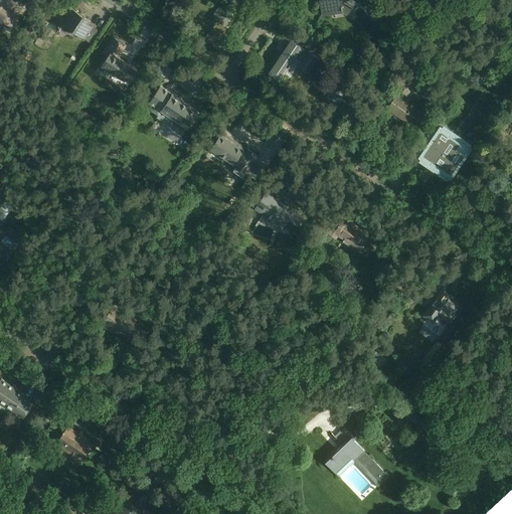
[(0,27),(6,31),(27,0),(9,0),(8,1),(6,0),(0,0),(0,27)]
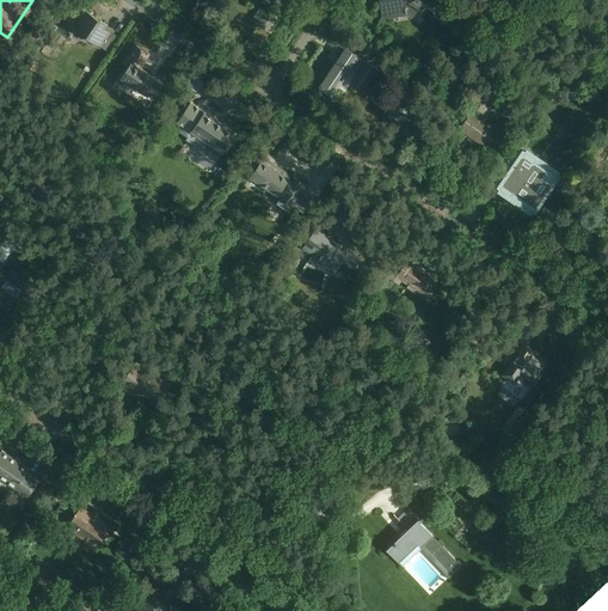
[(413,18),(427,0),(381,0),(376,1),(382,25),(413,18)]
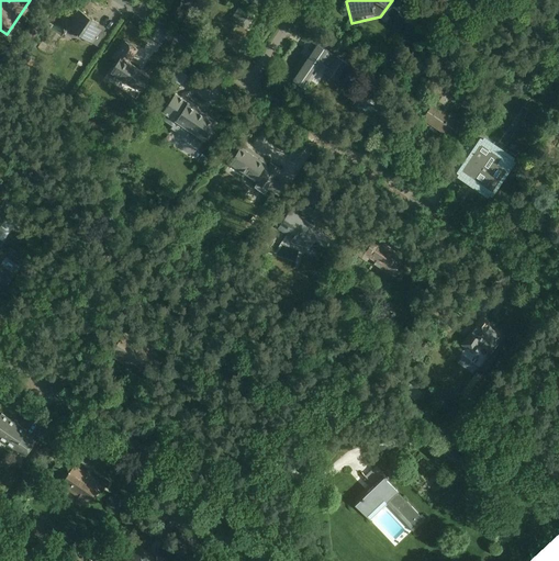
[(65,29),(89,43),(101,24),(77,10),(65,29)]
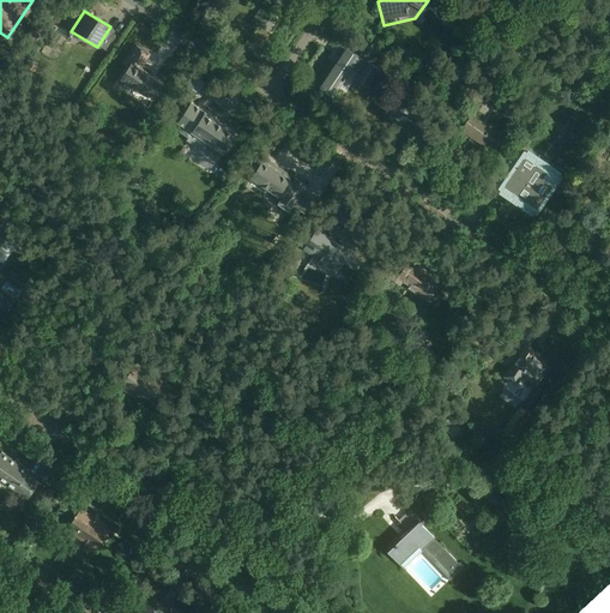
[(138,60),(148,52),(133,37),(121,49),(130,59),(113,74),(140,104),(161,84),(138,60)]
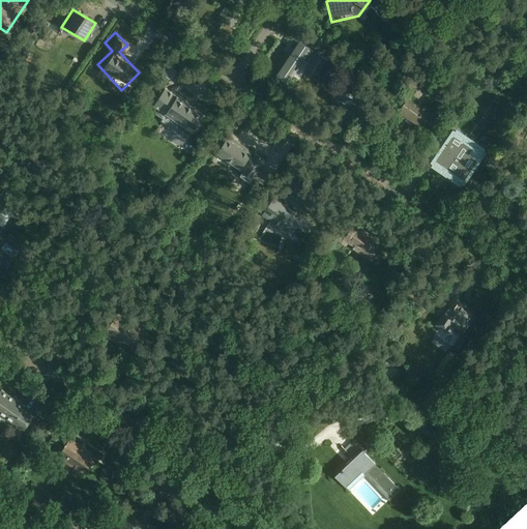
[(328,62),(299,41),(273,77),(289,88),(302,69),(316,79),(328,62)]
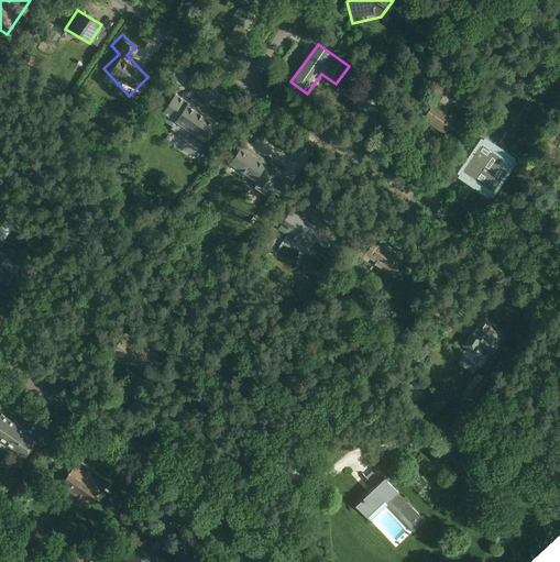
[(161,113),(206,143),(218,123),(173,95),(161,113)]
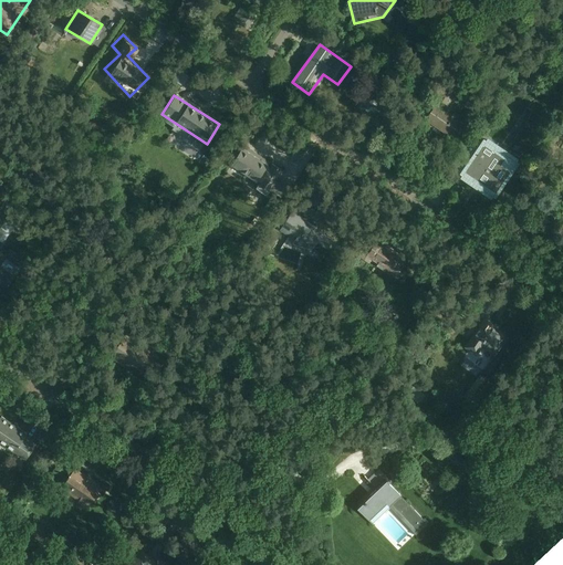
[(423,123),(452,145),(466,126),(435,104),(423,123)]
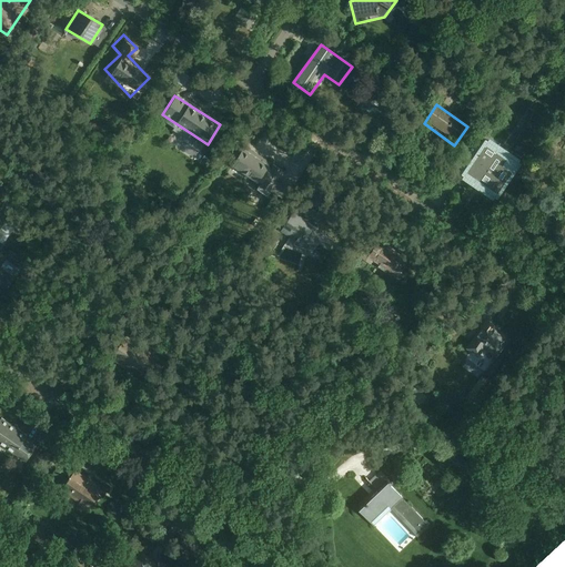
[(496,202),(523,163),(486,139),(461,176),(496,202)]
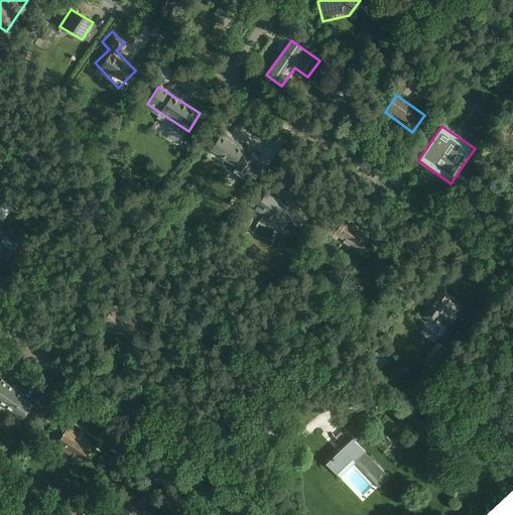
[(239,176),(253,155),(221,133),(207,154),(239,176)]
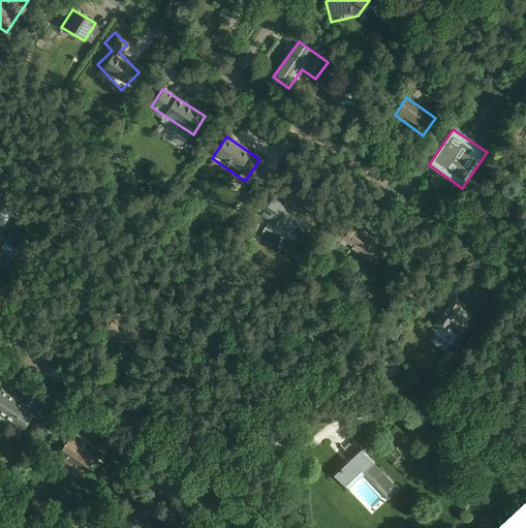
[(297,243),(309,225),(273,198),(259,216),(297,243)]
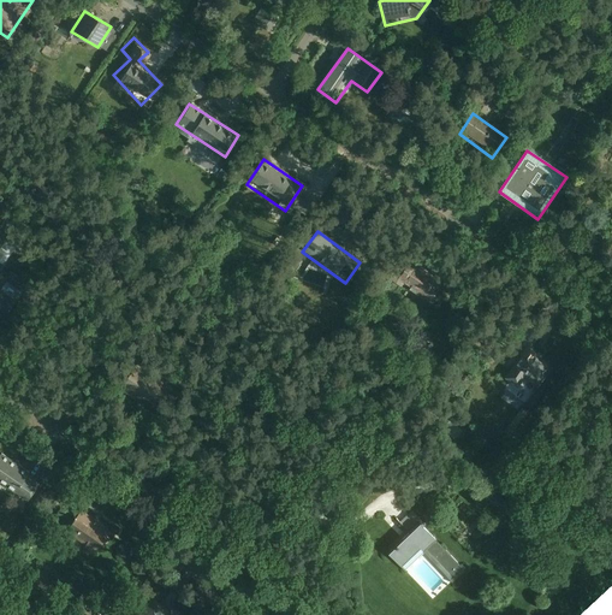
[(397,282),(429,303),(441,284),(409,262),(397,282)]
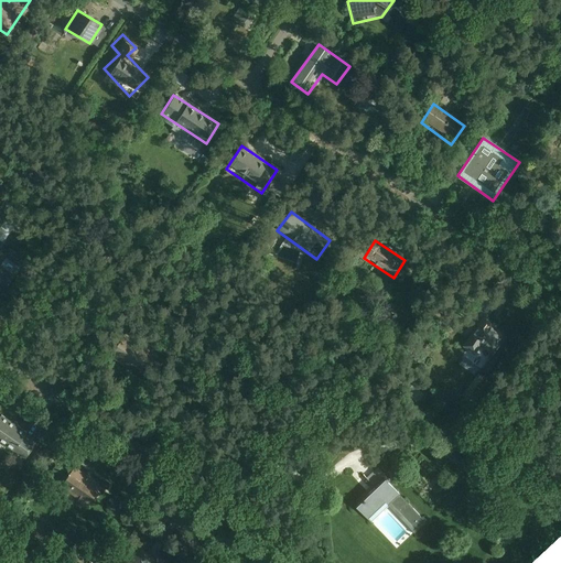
[(0,296),(13,278),(0,268),(0,296)]
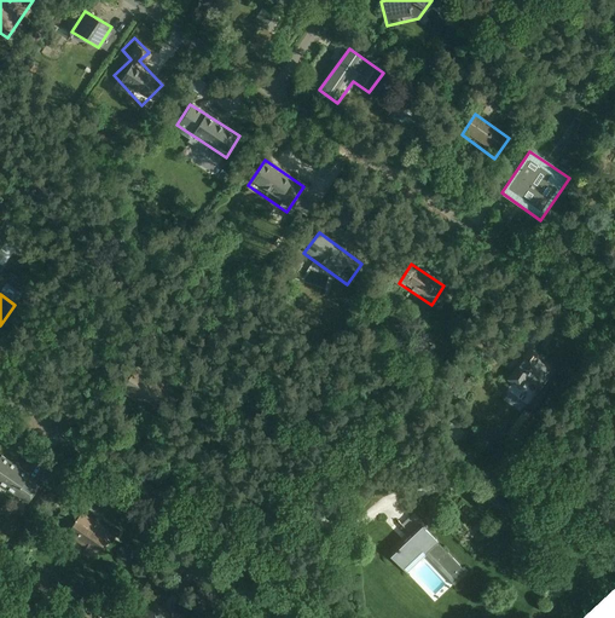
[(545,387),(557,370),(528,351),(506,383),(518,392),(524,383),(533,388),(538,382),(545,387)]
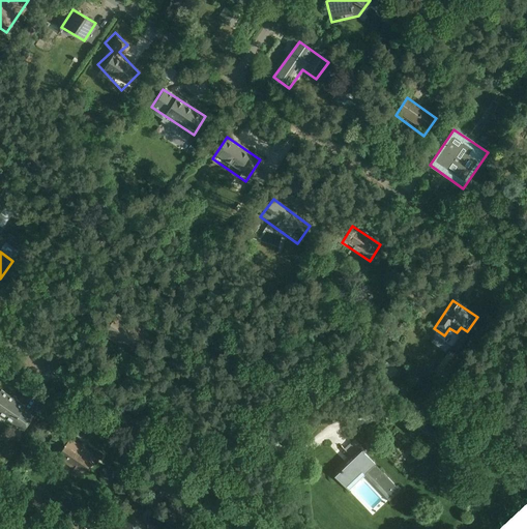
[(0,416),(23,433),(35,415),(0,390),(0,416)]
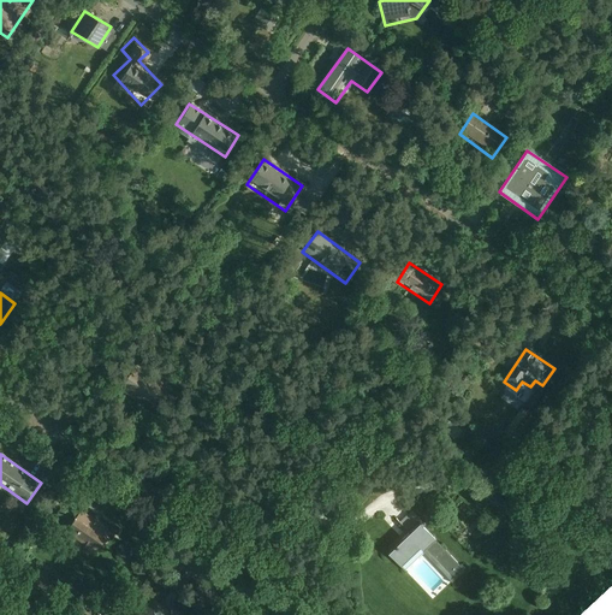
[(91,557),(110,531),(79,509),(60,534),(91,557)]
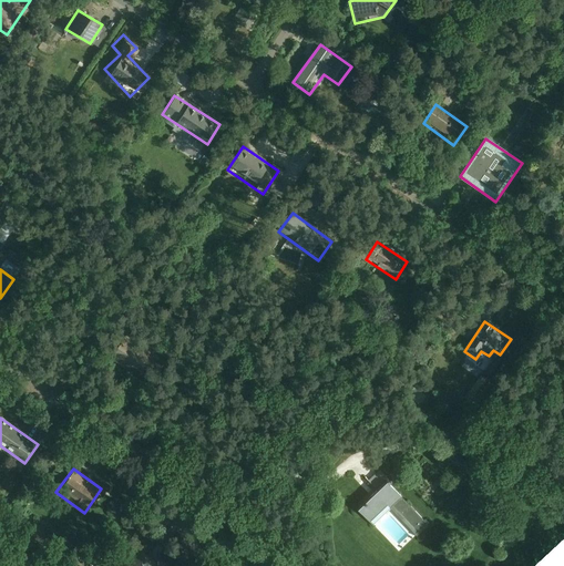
[(412,535),(424,524),(386,481),(355,507),(370,525),(389,507),(412,535)]
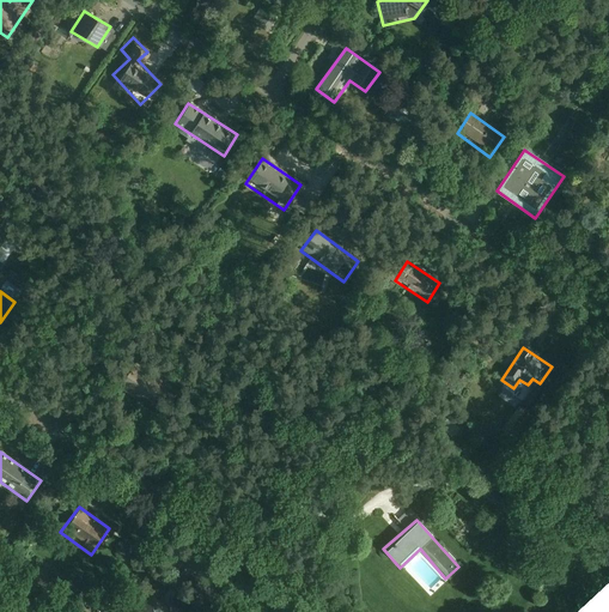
[(172,611),(150,594),(135,611),(172,611)]
